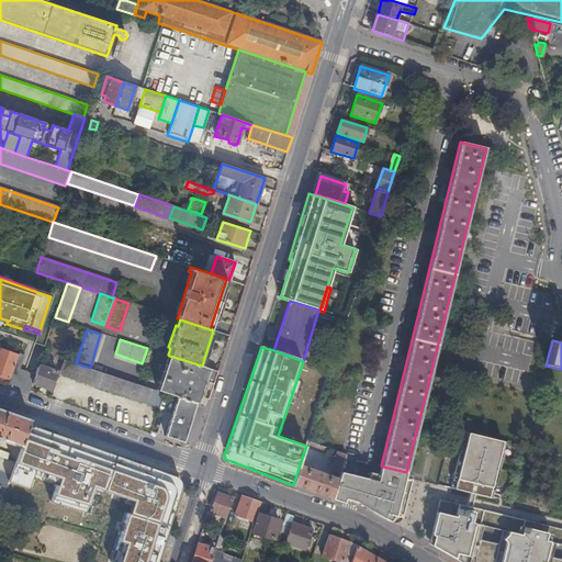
[(0,374),(10,378),(13,367),(18,356),(0,349),(0,374)]
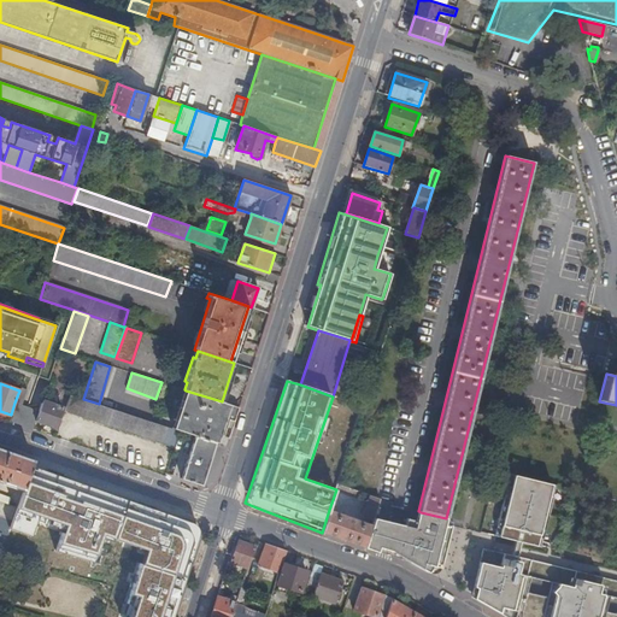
[(186,391),(172,429),(188,434),(194,436),(215,444),(216,444),(218,435),(223,436),(229,419),(234,422),(239,407),(222,401),(186,391)]
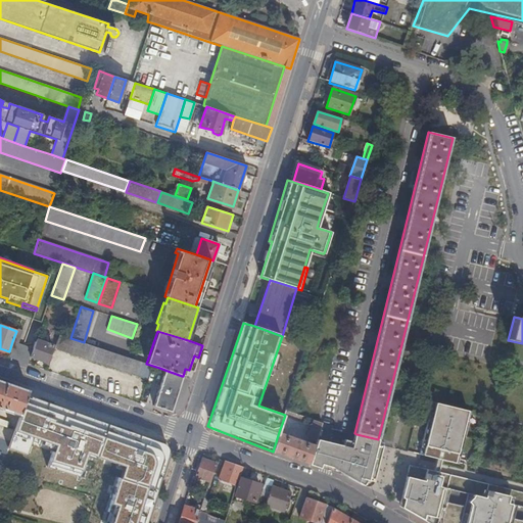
[(105,366),(109,351),(84,343),(70,339),(58,335),(53,349),(105,366)]
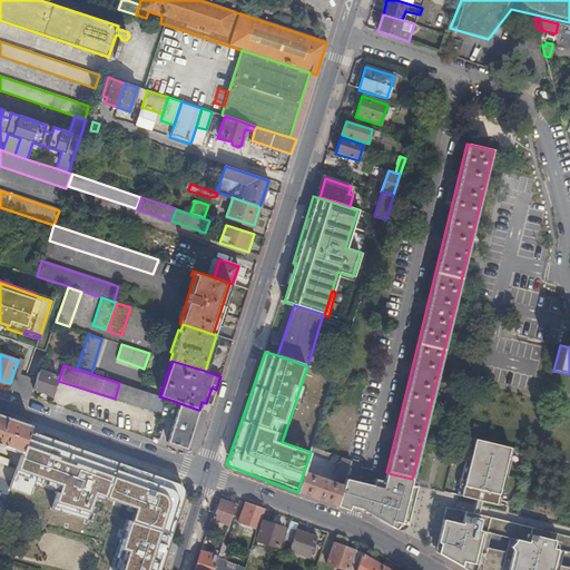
[(38,370),(31,390),(49,395),(56,377),(38,370)]
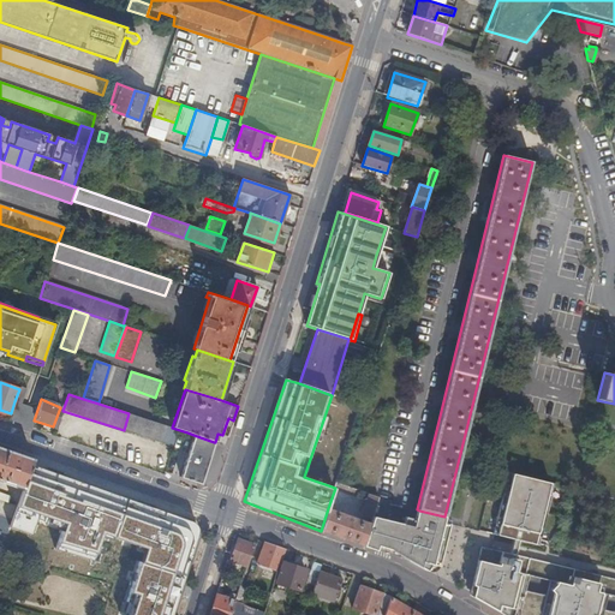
[(23,405),(15,401),(11,413),(9,419),(17,423),(23,405)]
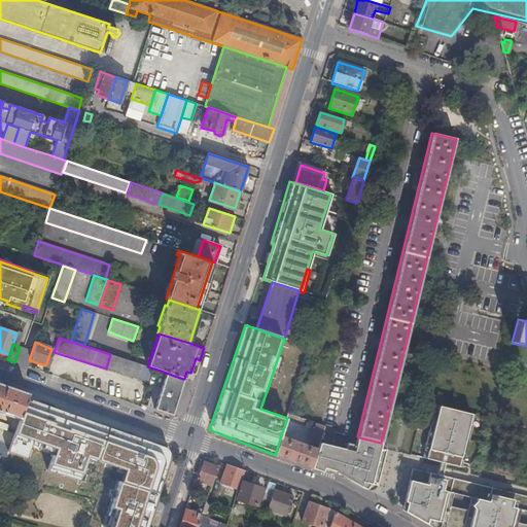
[(149,366),(147,366),(145,365),(135,362),(110,354),(106,369),(147,382),(149,375),(147,374),(149,366)]
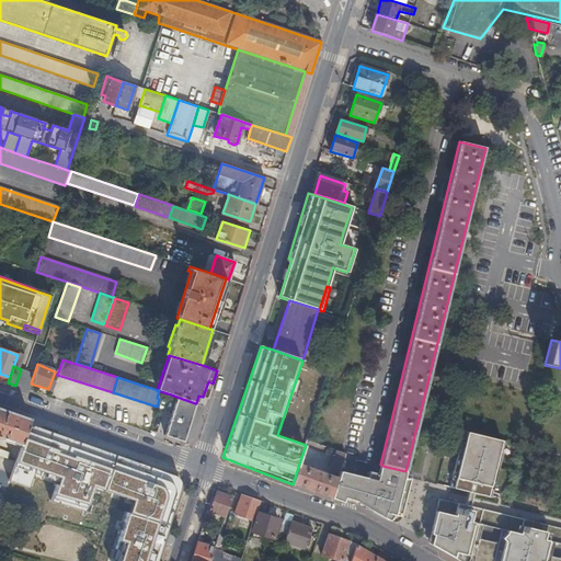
[(208,399),(213,384),(208,381),(203,397),(208,399)]
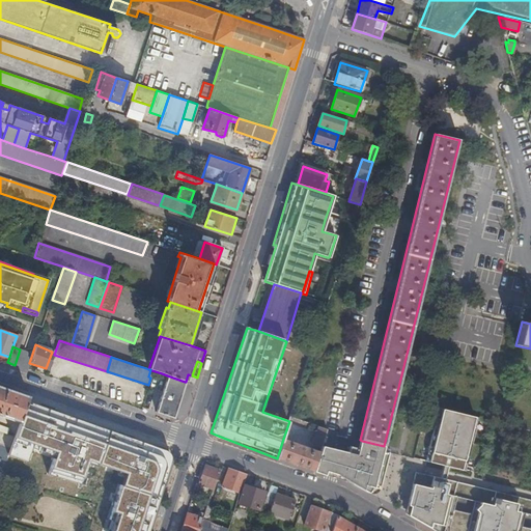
[(173,418),(185,382),(167,375),(155,412),(173,418)]
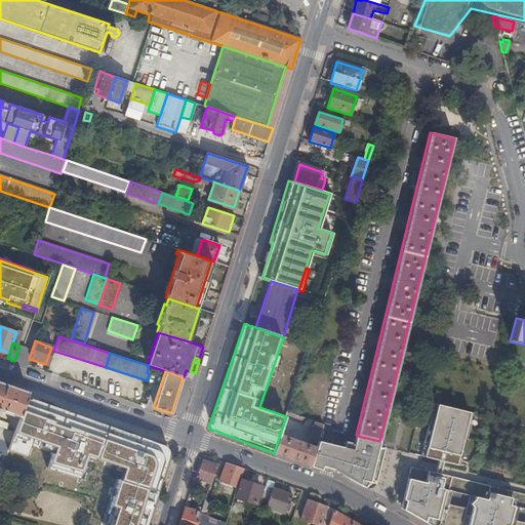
[(14,388),(0,382),(0,409),(7,412),(24,417),(30,396),(14,388)]
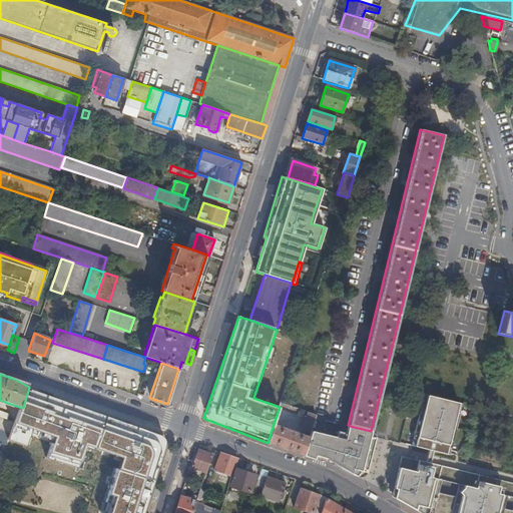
[(29,387),(23,408),(17,430),(118,458),(102,512),(132,512),(158,423),(29,387)]
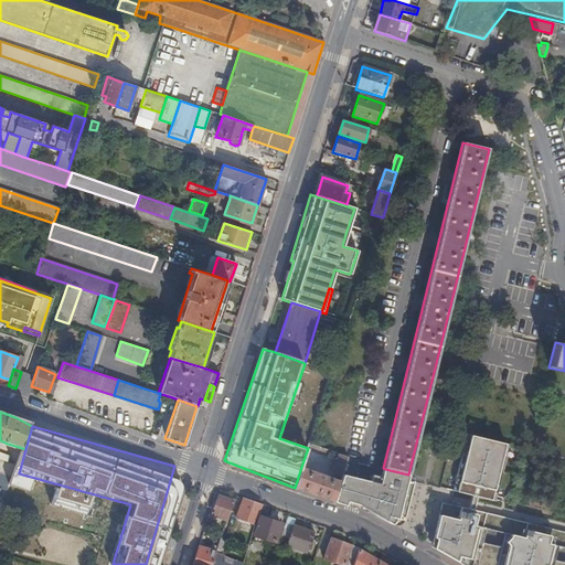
[(496,500),(510,445),(468,434),(455,490),(472,494),(478,496),(496,500)]
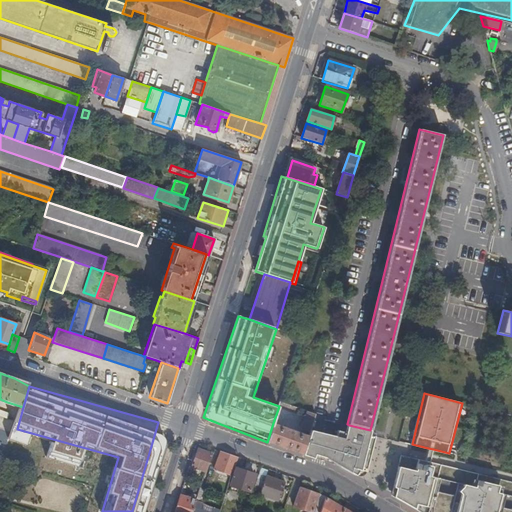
[(315,414),(307,412),(301,429),(309,432),(309,430),(315,414)]
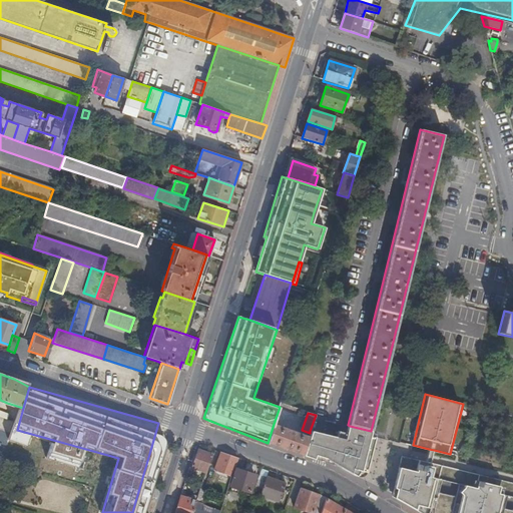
[(274,424),(268,443),(303,456),(309,436),(274,425),(274,424)]
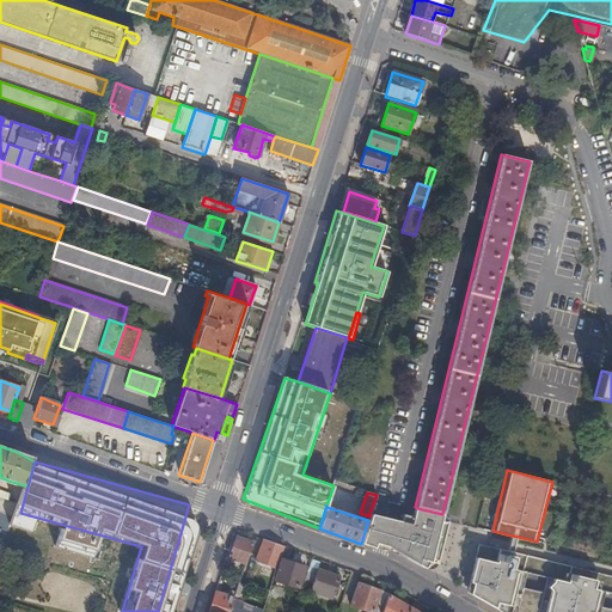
[(0,549),(20,513),(0,508),(0,549)]
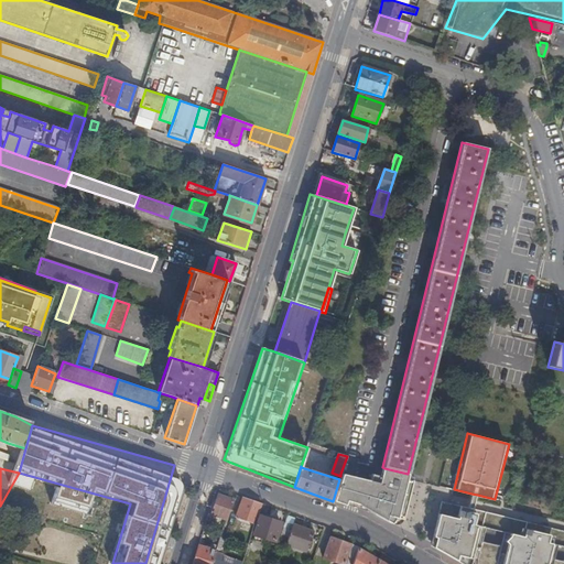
[(367,480),(360,506),(392,523),(402,519),(412,480),(407,479),(408,474),(384,468),(382,477),(371,475),(369,481),(367,480)]
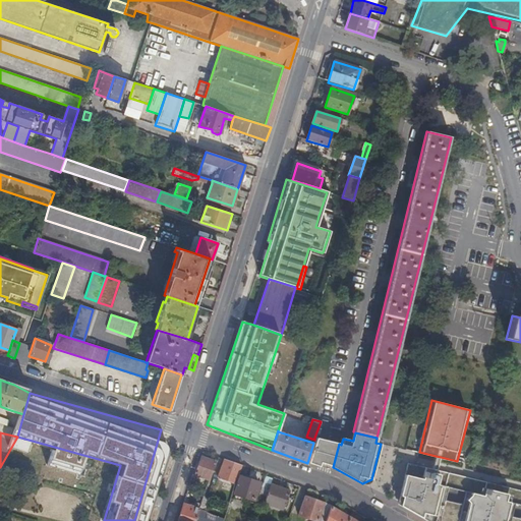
[(307,463),(314,464),(317,462),(325,440),(314,438),(314,440),(313,443),(307,463)]
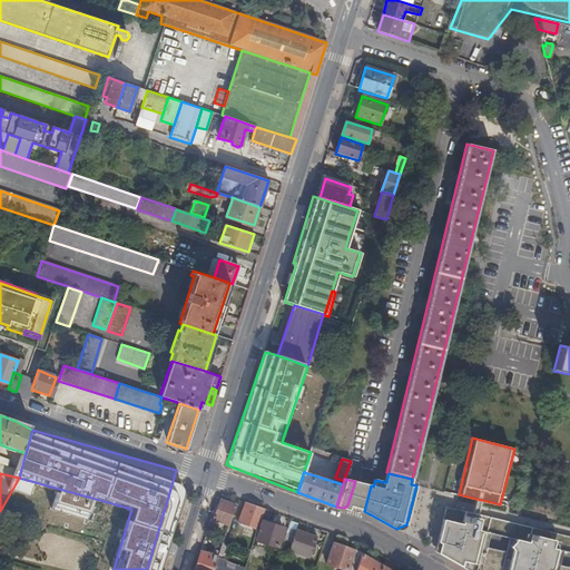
[(357,509),(364,511),(371,485),(363,483),(355,481),(347,505),(357,509)]
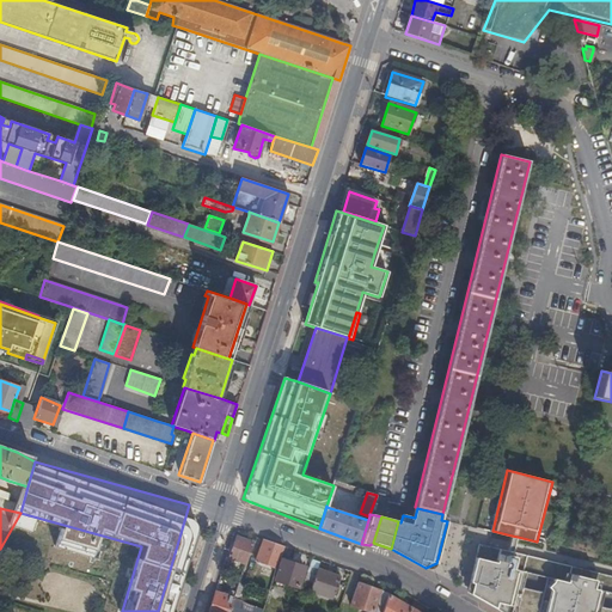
[(246,563),(254,543),(237,537),(230,557),(246,563)]
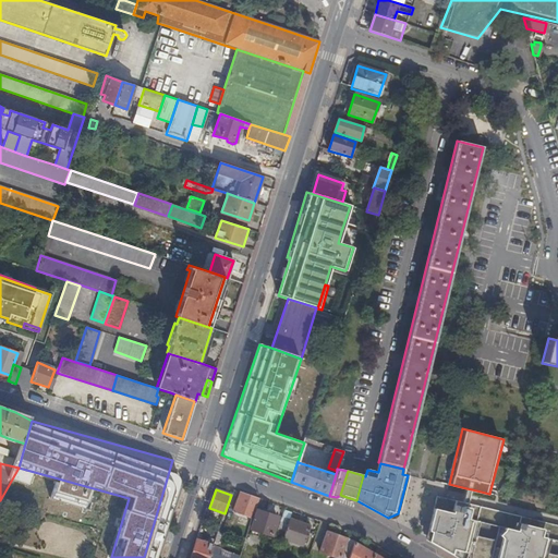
[(253,519),(259,499),(240,492),(233,511),(253,519)]
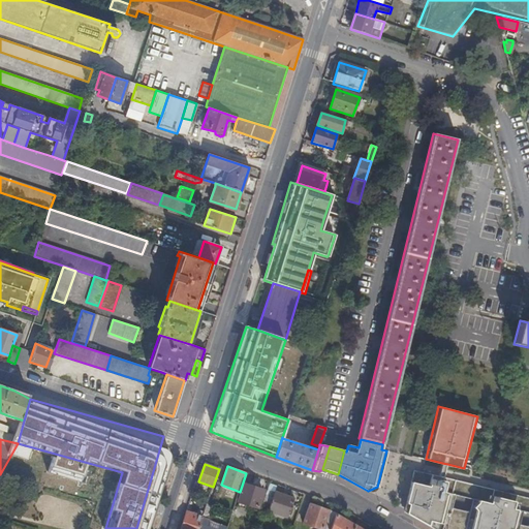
[(439,475),(414,469),(404,508),(439,528),(528,528),(528,498),(444,476),(439,475)]
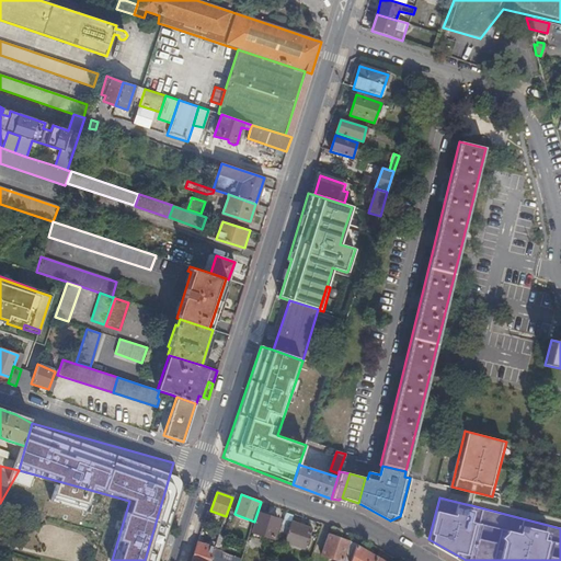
[(252,531),(273,539),(279,522),(268,518),(270,516),(268,514),(261,512),(259,513),(252,531)]
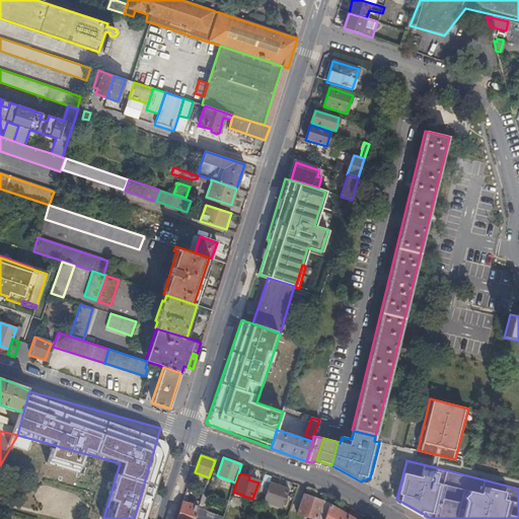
[(269,487),(262,485),(256,498),(264,501),(263,502),(282,509),(282,508),(285,509),(286,506),(283,505),(288,490),(270,484),(269,487)]
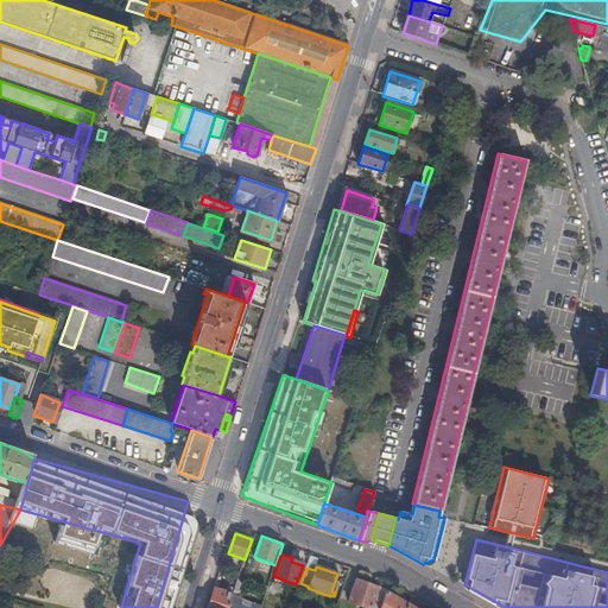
[(380,607),(382,603),(386,591),(386,590),(356,581),(348,603),(362,607),(380,607)]
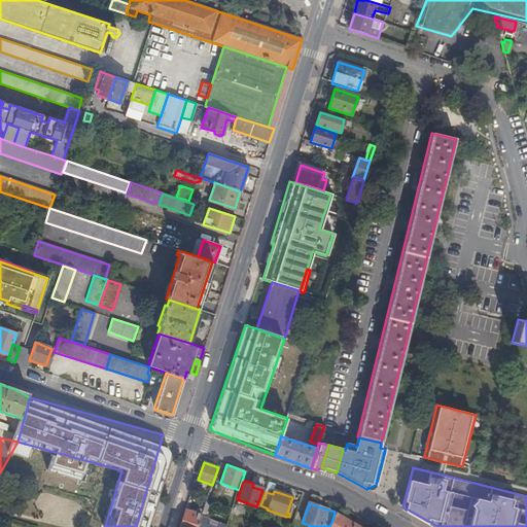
[(203,515),(185,508),(179,526),(198,526),(200,523),(203,515)]
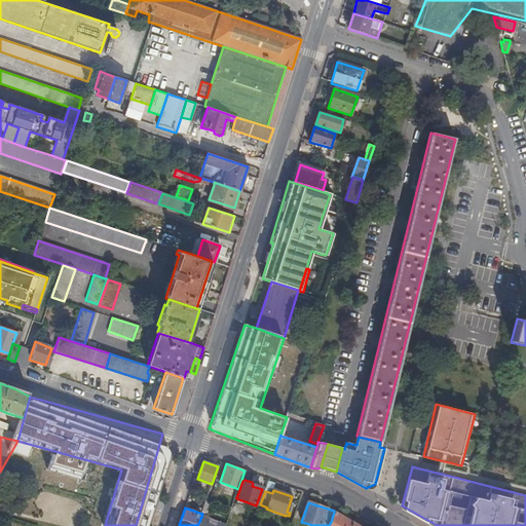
[(350,525),(353,522),(334,512),(331,522),(329,525),(350,525)]
